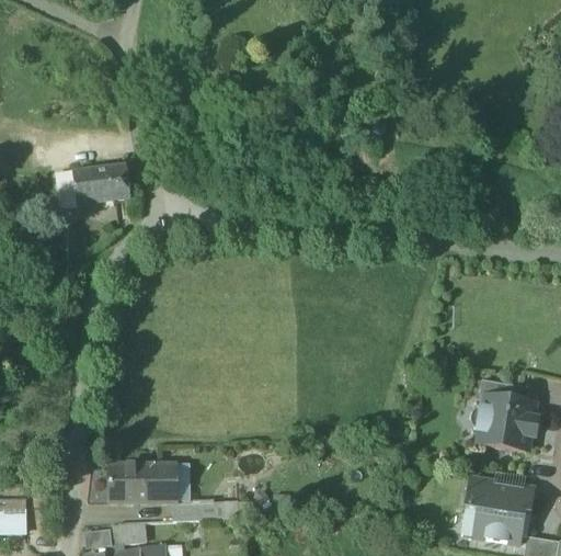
[(73,172),(78,204),(129,197),(126,166),(73,172)]
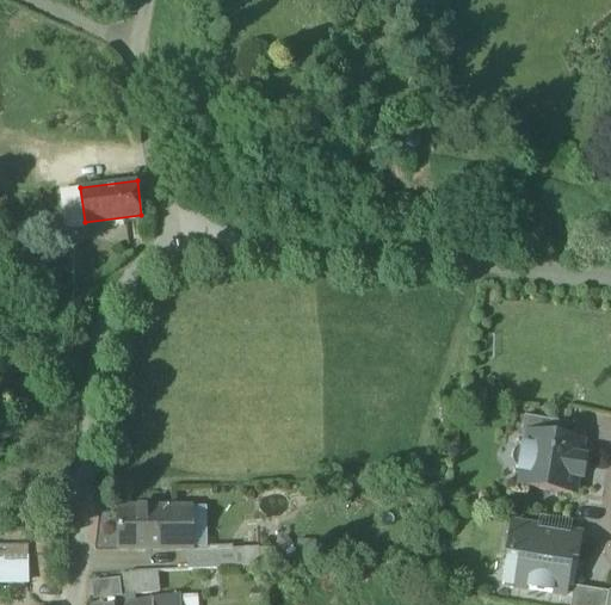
[(63,224),(85,222),(80,187),(60,189),(63,224)]
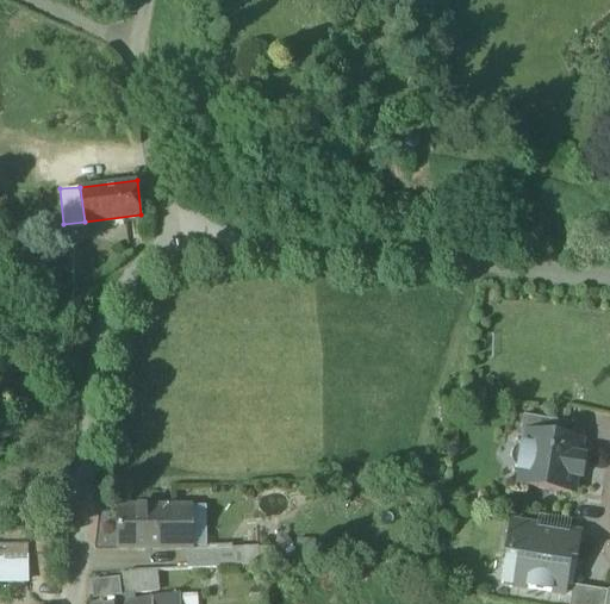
[(527,429),(564,435),(566,418),(523,411),(521,429),(527,430),(527,429)]
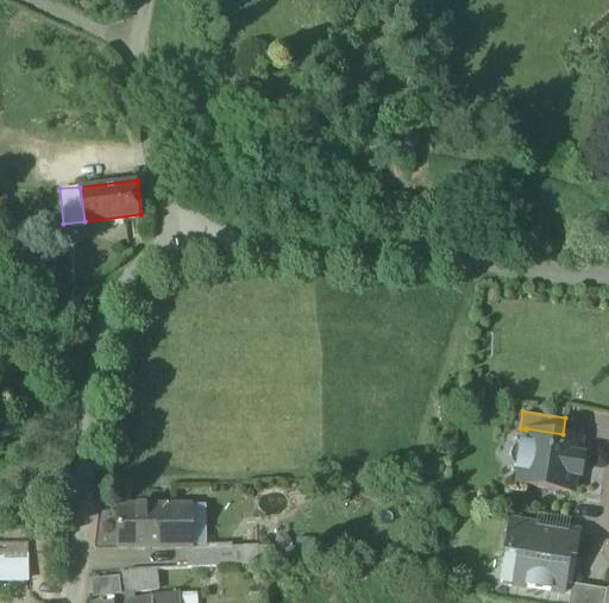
[(518,479),(572,488),(575,472),(579,473),(583,453),(578,453),(581,437),(563,434),(526,428),(526,429),(525,440),(521,440),(518,466),(520,466),(518,479)]
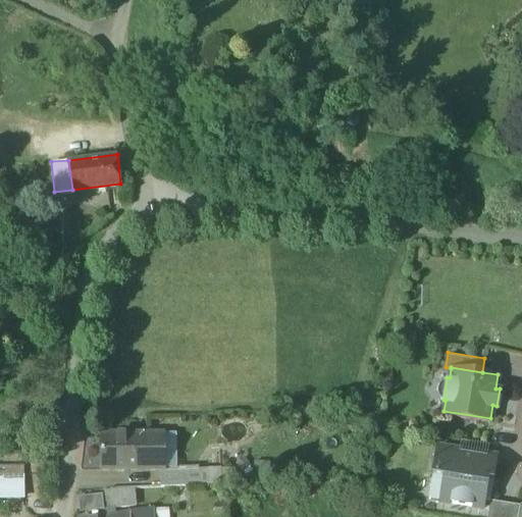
[(102,466),(155,467),(155,460),(163,460),(162,430),(101,430),(102,466)]
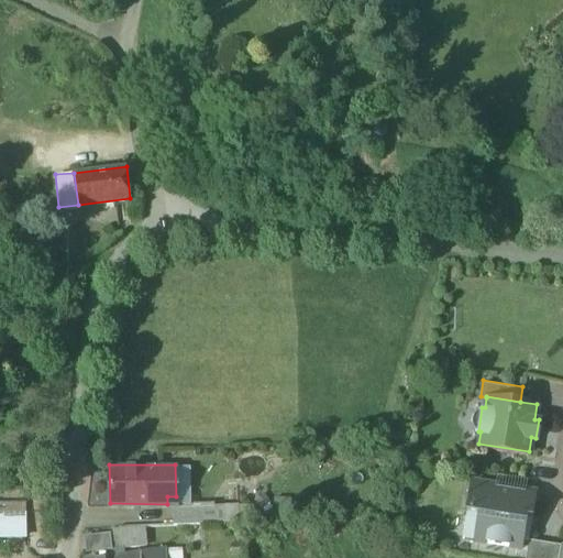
[(176,496),(176,501),(189,501),(189,465),(175,465),(176,496)]
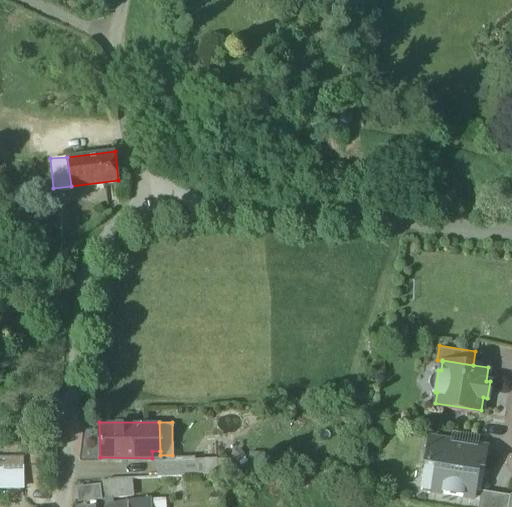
[(451,427),(449,439),(478,444),(479,432),(451,427)]
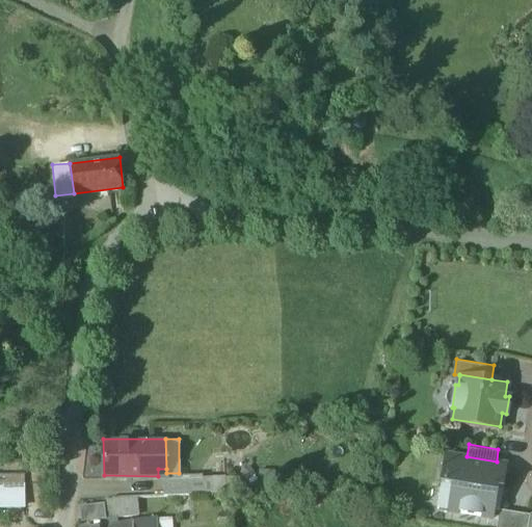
[(447,508),(493,516),(498,485),(503,485),(506,464),(497,462),(467,456),(445,453),(441,481),(451,483),(447,508)]
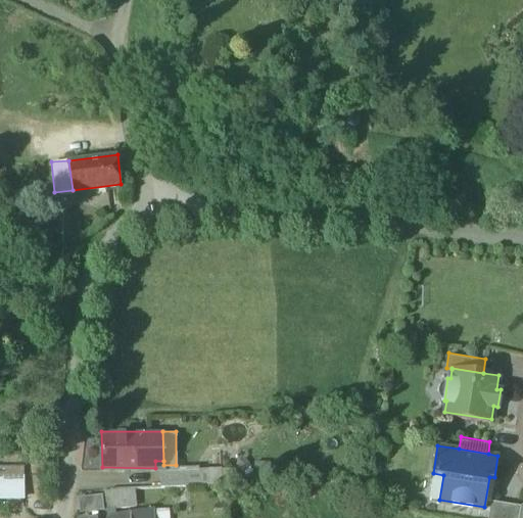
[(159,468),(160,484),(200,482),(199,467),(199,464),(176,465),(163,465),(159,466),(159,468)]
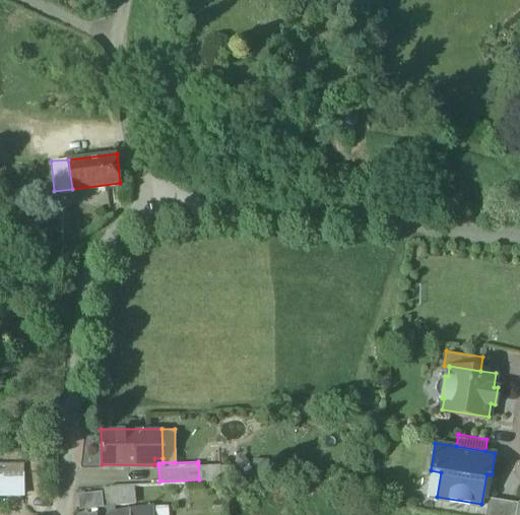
[(198,464),(199,479),(219,478),(219,463),(198,464)]
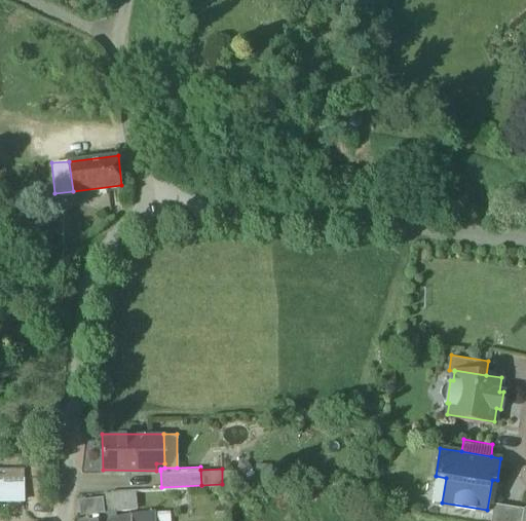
[(430,500),(442,503),(446,478),(436,476),(430,500)]
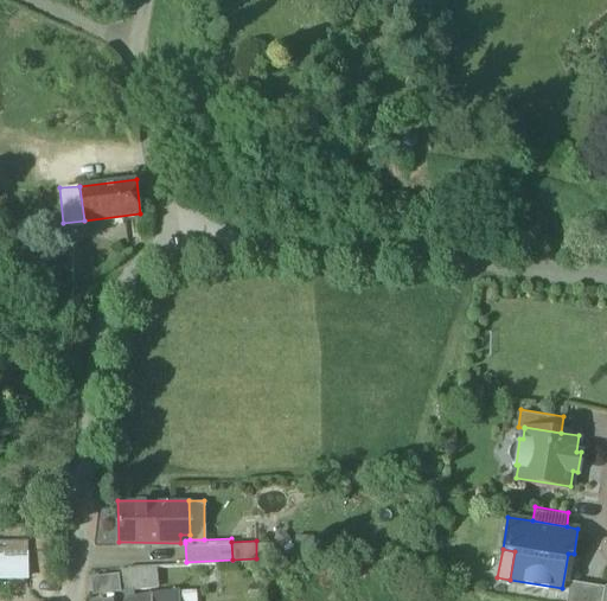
[(0,551),(0,569),(23,569),(23,550),(0,551)]
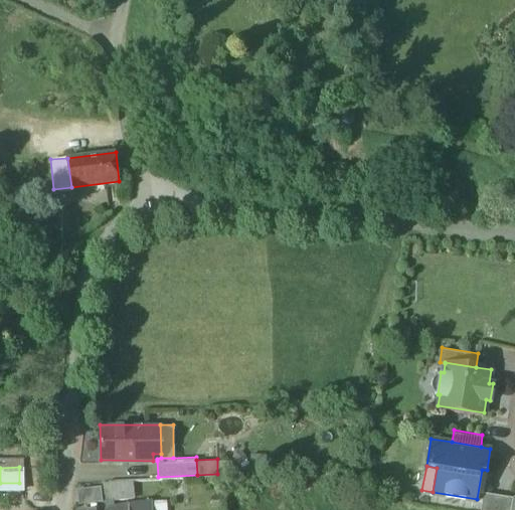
[(110,480),(110,481),(112,498),(114,498),(134,495),(133,479),(110,480)]
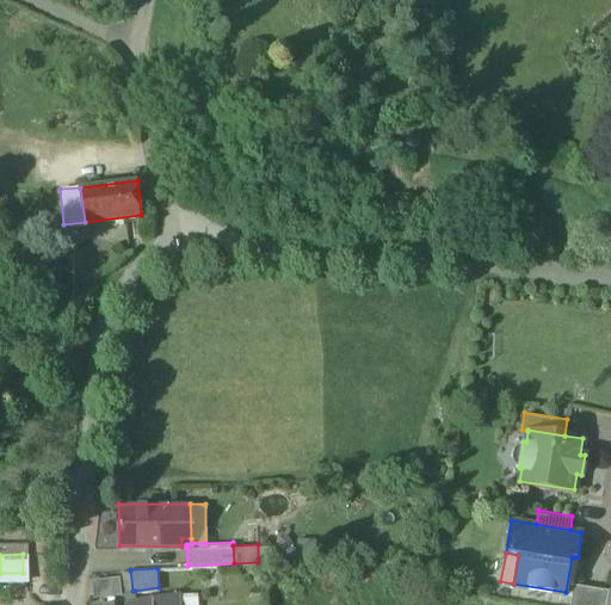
[(135,597),(135,591),(133,591),(130,570),(122,570),(123,599),(135,597)]
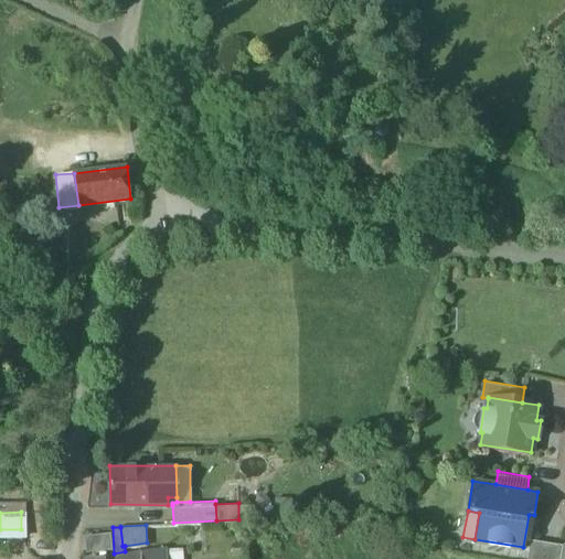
[(84,535),(86,550),(113,547),(110,531),(84,535)]
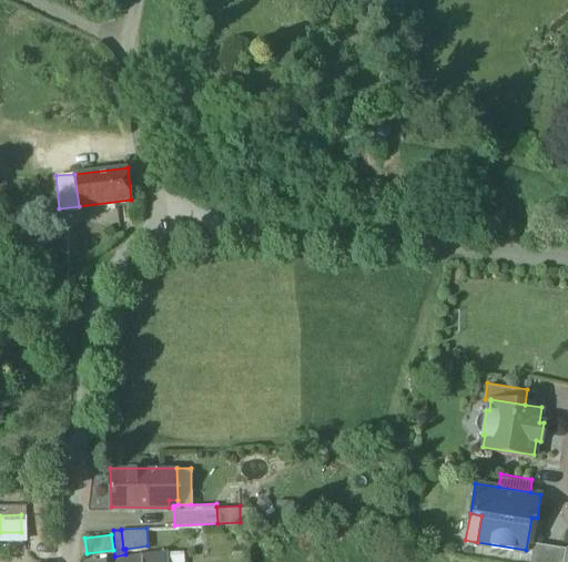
[(563,561),(566,547),(533,541),(529,561),(563,561)]
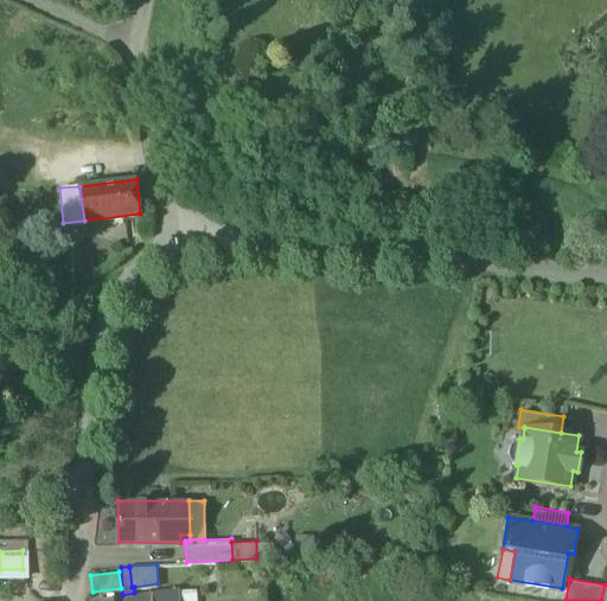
[(177,587),(177,600),(197,600),(197,586),(177,587)]
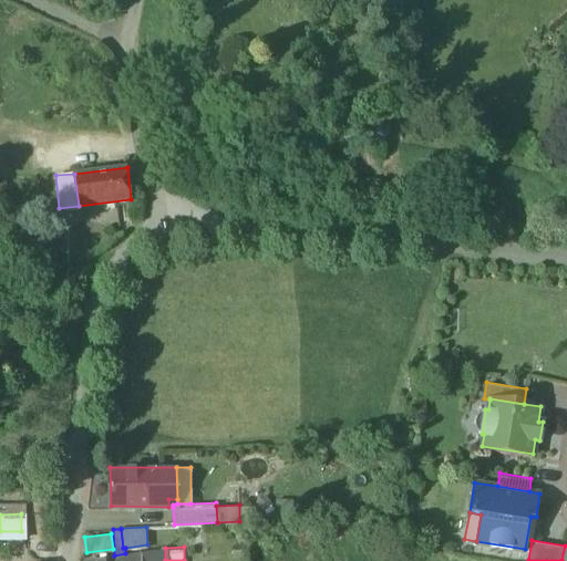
[(114,557),(114,560),(165,560),(165,548),(142,551),(125,553),(114,556),(114,557)]
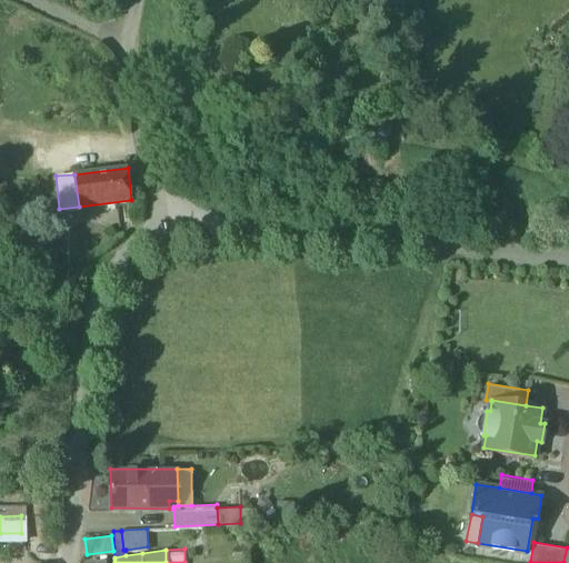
All buildings are outlined.
